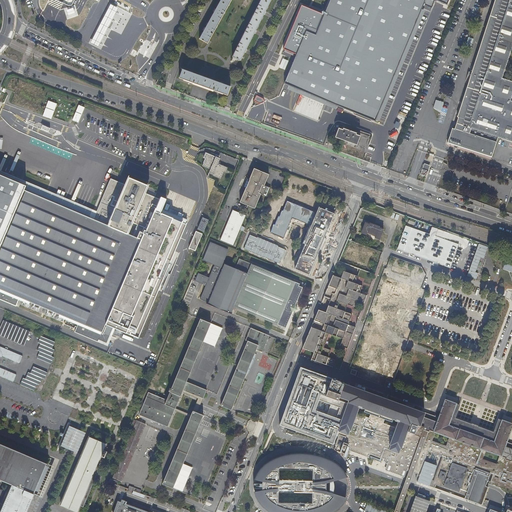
[(231,0),(220,0),(216,9),(214,12),(206,27),(204,31),(199,39),(208,43),(209,40),(231,0)]
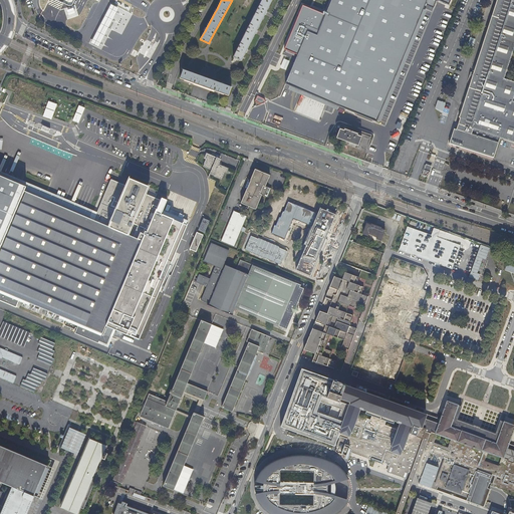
[(261,0),(233,56),(240,60),(241,61),(245,52),(247,48),(255,33),(257,30),(264,14),(266,11),(271,0),(261,0)]
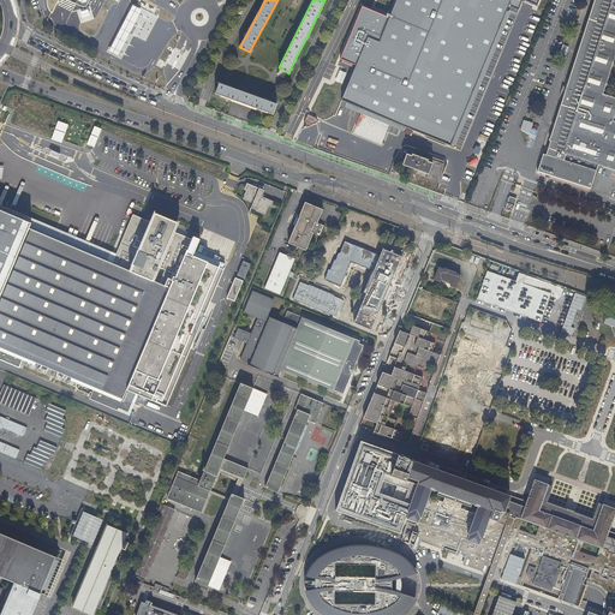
[(341,101),(347,103),(346,107),(404,132),(406,127),(454,145),(511,13),(506,11),(508,4),(518,9),(521,0),(525,0),(537,5),(538,0),(395,0),(389,17),(363,6),(341,58),(356,64),(341,101)]
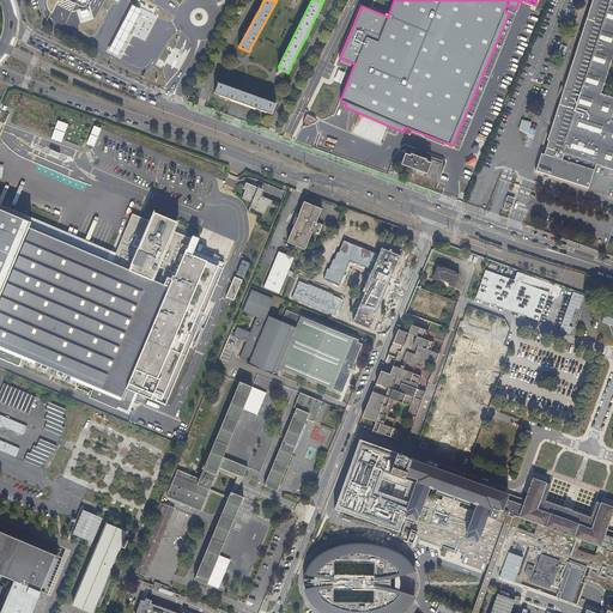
[(541,153),(535,171),(536,173),(536,171),(589,188),(596,164),(612,168),(612,0),(592,0),(547,141),(548,141),(544,155),(541,153)]
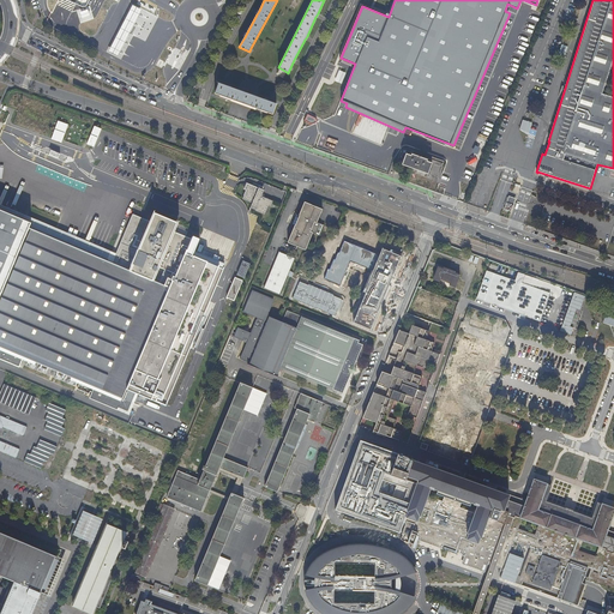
[(138,18),(143,11),(133,5),(128,14),(122,24),(116,35),(112,44),(108,52),(118,56),(122,48),(127,40),(132,29),(138,18)]
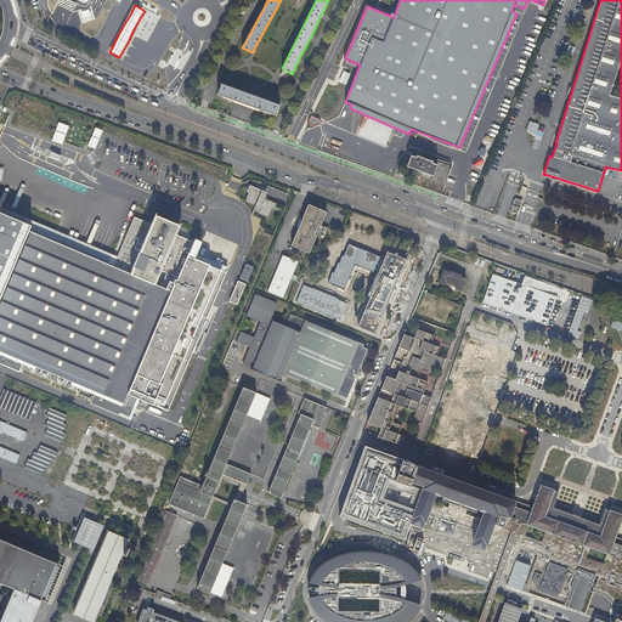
[(280,105),(221,84),(218,95),(236,101),(276,116),(280,105)]
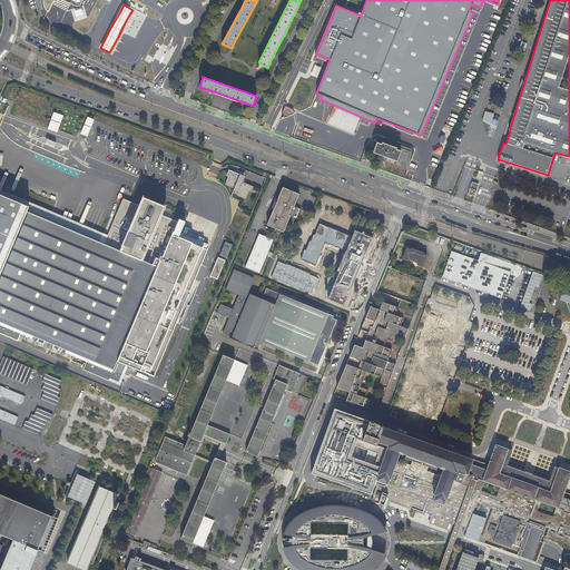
[(283,111),(290,116),(293,110),(286,106),(283,111)]
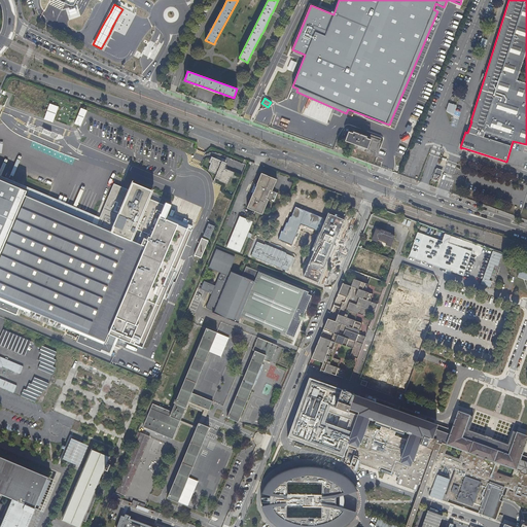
[(43,119),(53,123),(58,107),(49,104),(43,119)]
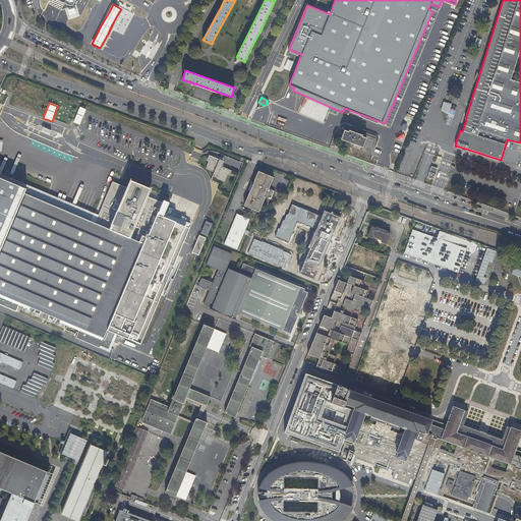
[(289,128),(292,120),(277,114),(274,122),(289,128)]
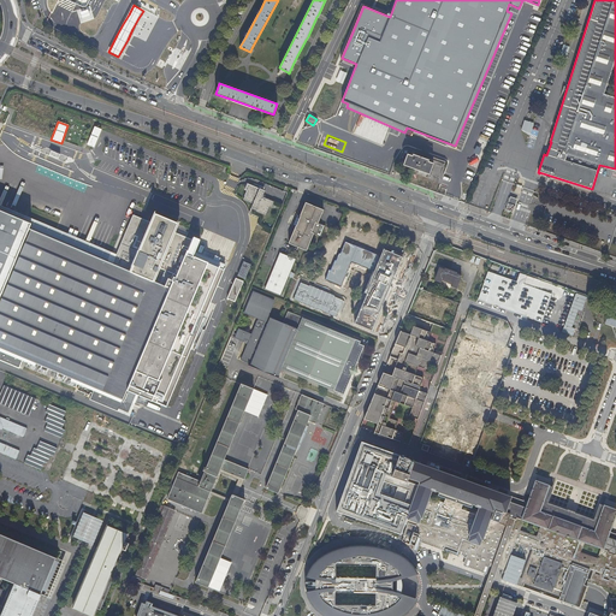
[(434,163),(434,161),(409,152),(409,150),(408,150),(402,165),(404,165),(430,175),(431,172),(440,176),(443,166),(434,163)]
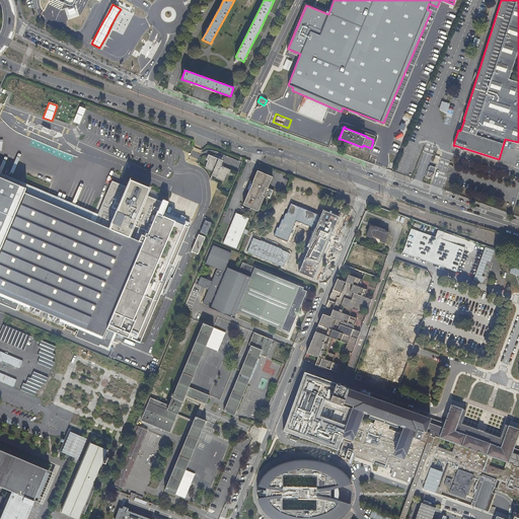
[(374,138),(373,140),(371,148),(363,145),(362,147),(361,150),(371,156),(374,138)]
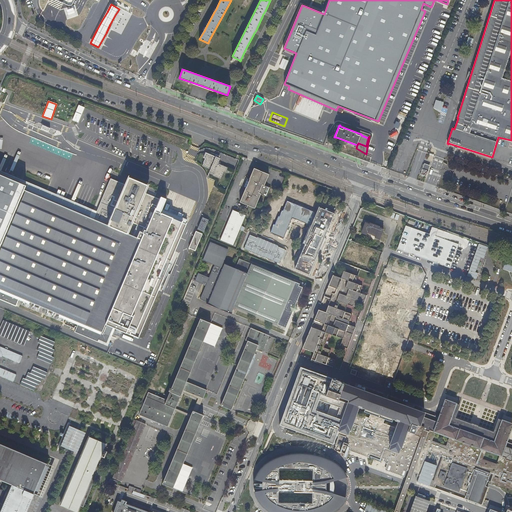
[(216,157),(206,152),(204,158),(206,158),(203,166),(211,169),(210,171),(214,172),(213,176),(221,179),(224,172),(226,173),(228,168),(219,163),(220,161),(215,159),(216,157)]
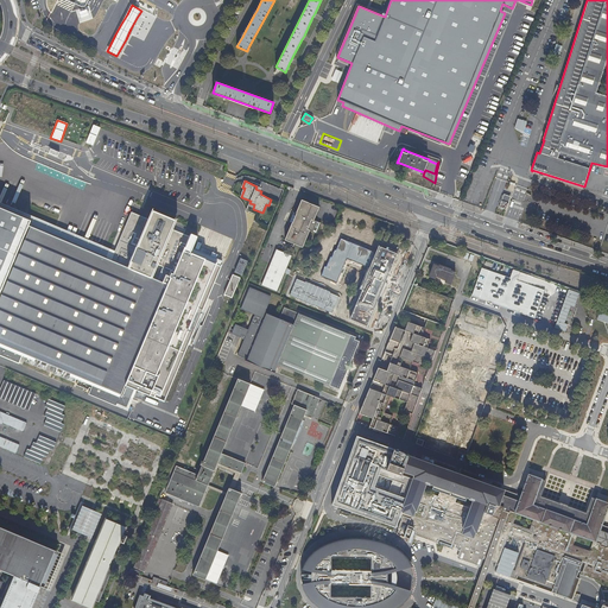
[(511,198),(504,196),(501,204),(508,207),(511,198)]
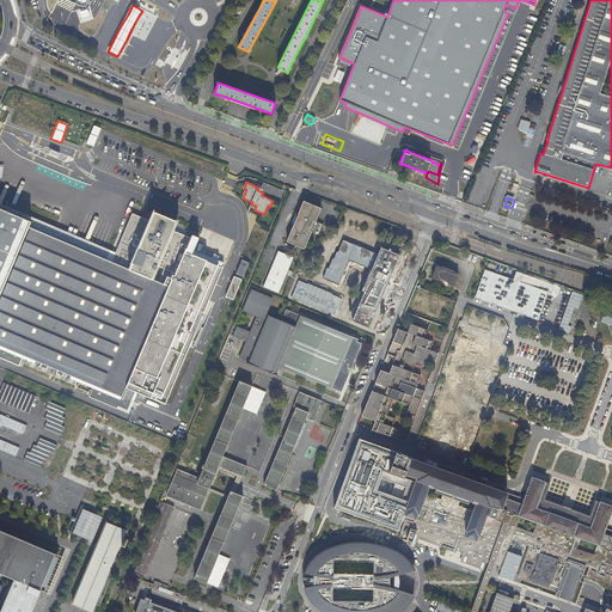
[(37,199),(35,206),(43,209),(47,202),(37,199)]
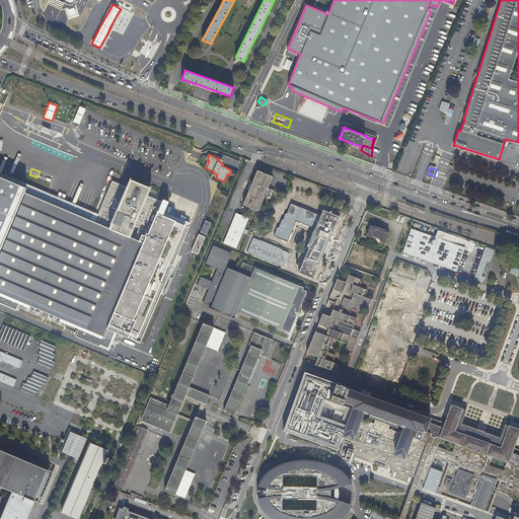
[(253,182),(247,180),(244,189),(249,191),(243,206),(256,211),(271,176),(257,170),(253,182)]
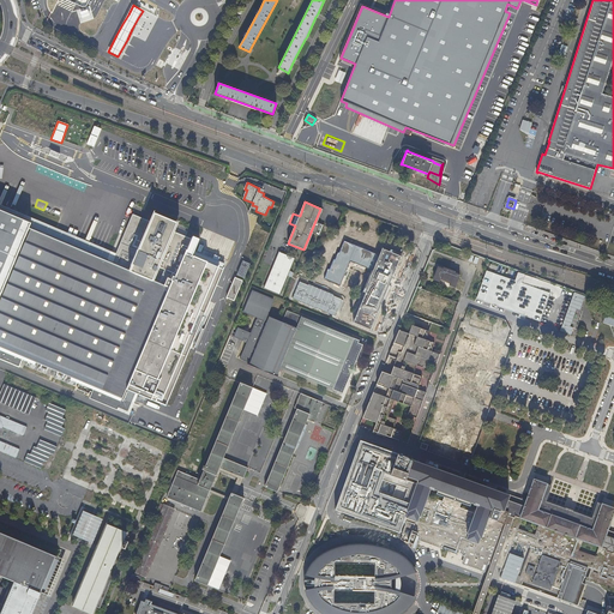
[(327,239),(329,240),(333,230),(331,229),(337,215),(320,209),(304,250),(320,257),(327,239)]
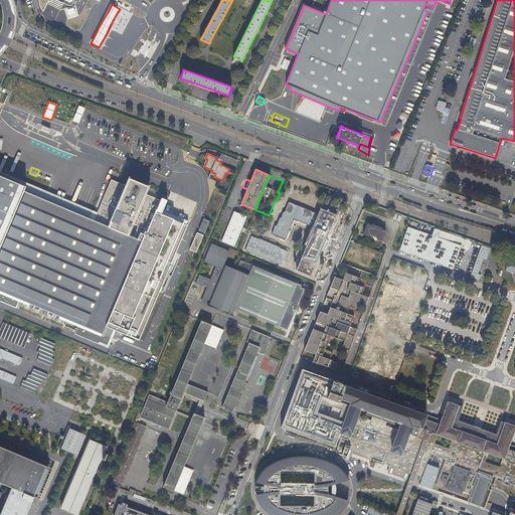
[(0,301),(0,302),(0,301),(1,298),(0,296),(0,291),(10,295),(78,324),(111,338),(135,280),(127,277),(132,265),(142,241),(127,234),(129,229),(130,229),(132,225),(131,224),(131,223),(148,230),(160,201),(112,180),(102,203),(103,204),(118,210),(111,228),(96,221),(25,192),(24,191),(26,187),(0,176),(0,301)]
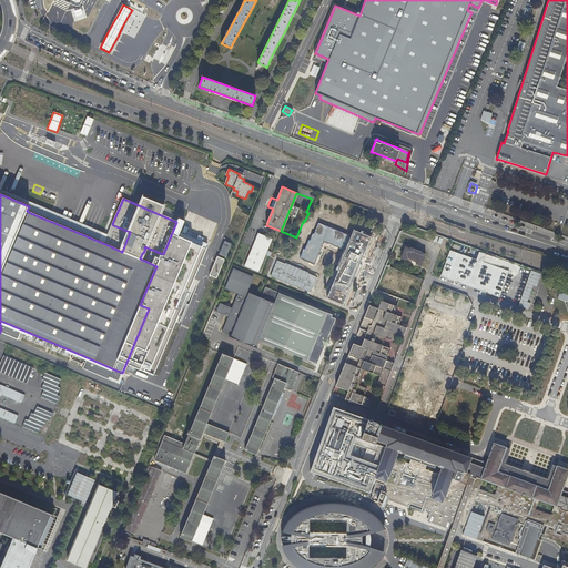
[(108,240),(30,206),(28,212),(105,244),(108,240)]
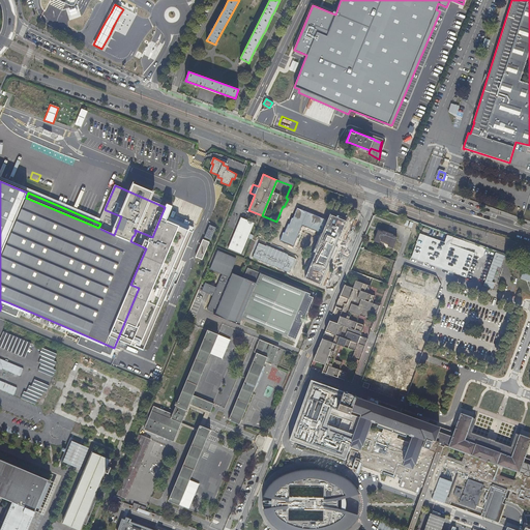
[(186,227),(190,217),(176,211),(165,207),(152,237),(163,241),(177,247),(179,244),(165,238),(160,236),(168,219),(172,221),(186,227)]
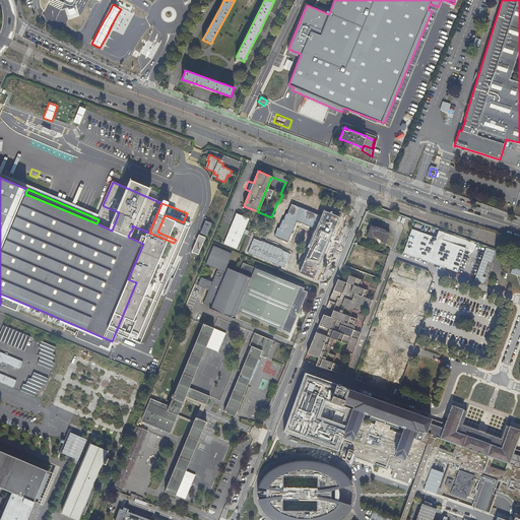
[(327,255),(332,243),(330,242),(332,236),(341,215),(333,211),(333,212),(332,211),(331,213),(326,211),(323,217),(293,205),(288,215),(287,214),(284,220),(283,220),(280,229),(279,229),(275,237),(288,242),(298,221),(318,230),(310,249),(312,249),(301,273),(313,278),(323,254),(327,255)]
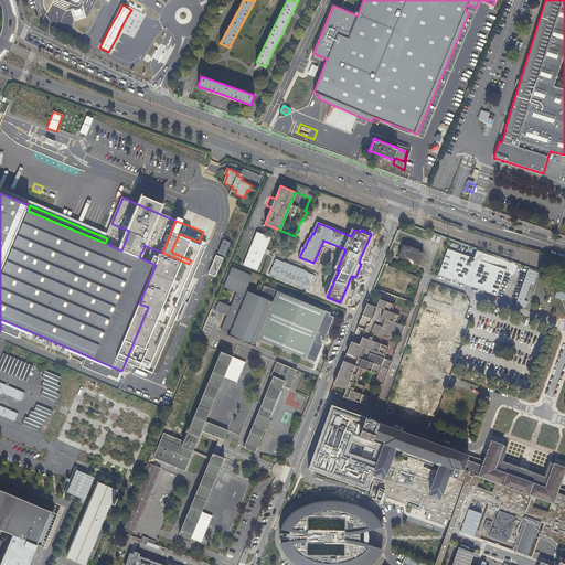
[(113,224),(107,238),(105,243),(121,251),(129,231),(113,224)]
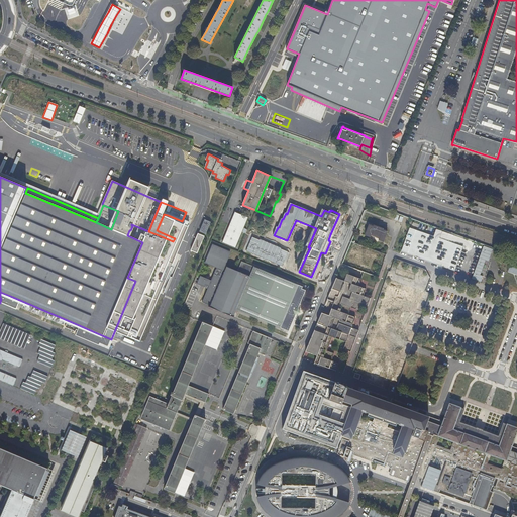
[(223,242),(235,247),(248,218),(235,212),(223,242)]
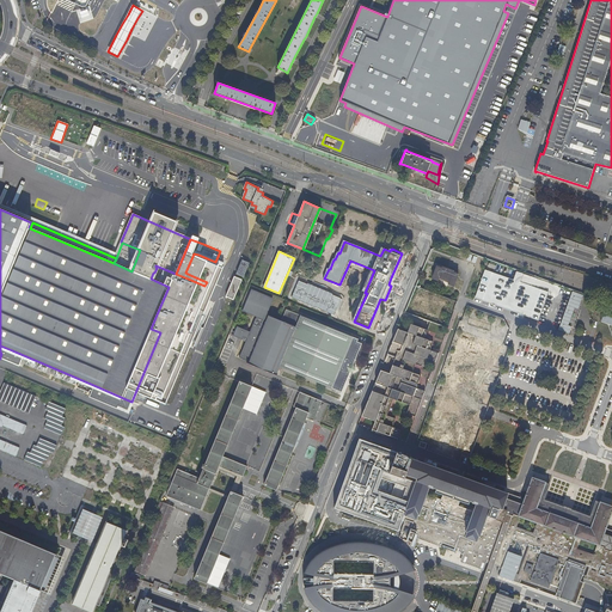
[(448,285),(454,287),(459,274),(457,273),(458,270),(454,269),(453,270),(442,267),(442,268),(438,265),(433,279),(439,281),(440,279),(450,282),(448,285)]
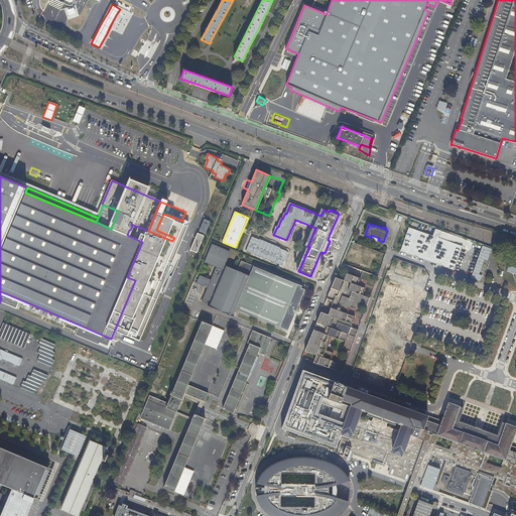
[(433,235),(408,227),(400,251),(454,269),(462,246),(438,238),(441,231),(435,229),(433,235)]
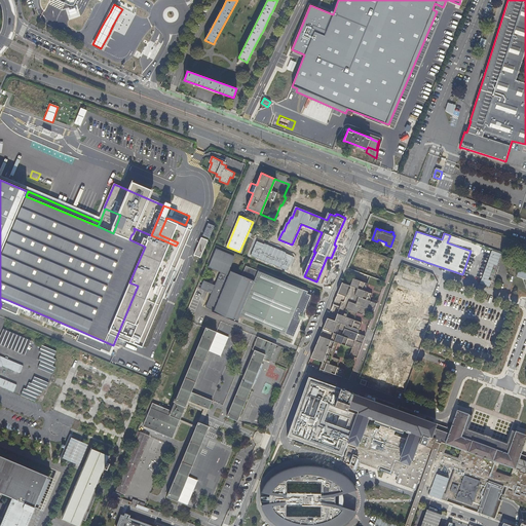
[(256,241),(250,257),(288,270),(293,255),(256,241)]
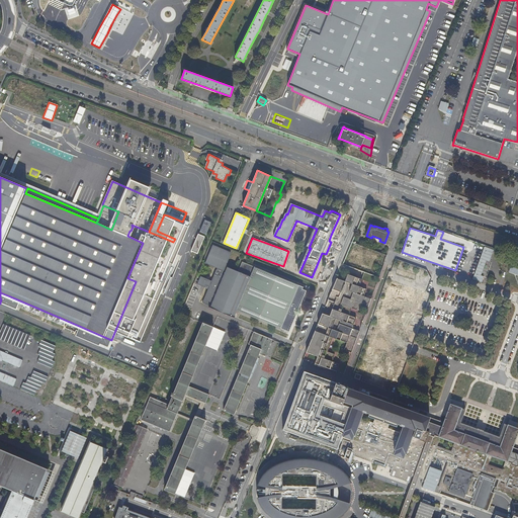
[(234,316),(237,310),(250,276),(239,271),(226,266),(231,253),(213,246),(206,263),(218,268),(211,281),(200,276),(197,283),(205,286),(206,284),(209,285),(208,288),(202,301),(211,306),(210,307),(209,306),(209,307),(235,318),(235,317),(234,316)]
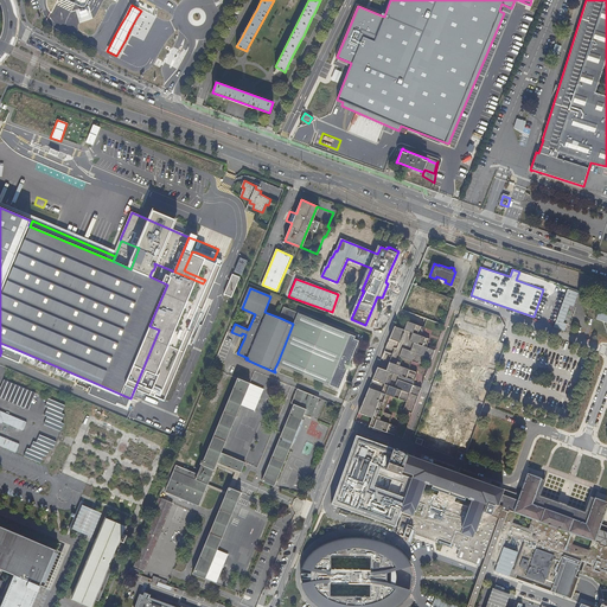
[(567,288),(554,327),(566,332),(579,293),(567,288)]
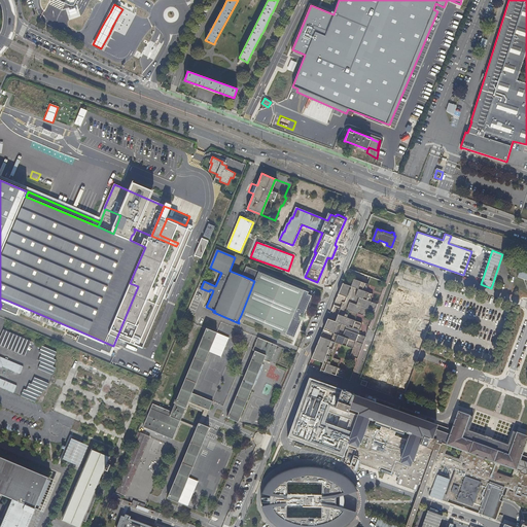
[(254,281),(241,315),(294,337),(302,320),(307,318),(305,313),(313,293),(247,266),(243,276),(254,281)]
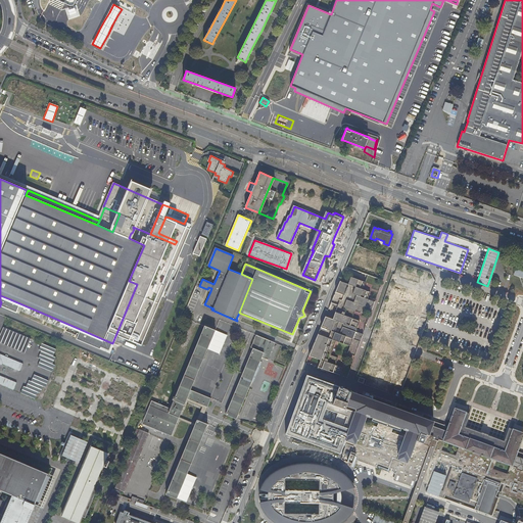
[(522,270),(516,268),(514,274),(522,277),(522,270)]
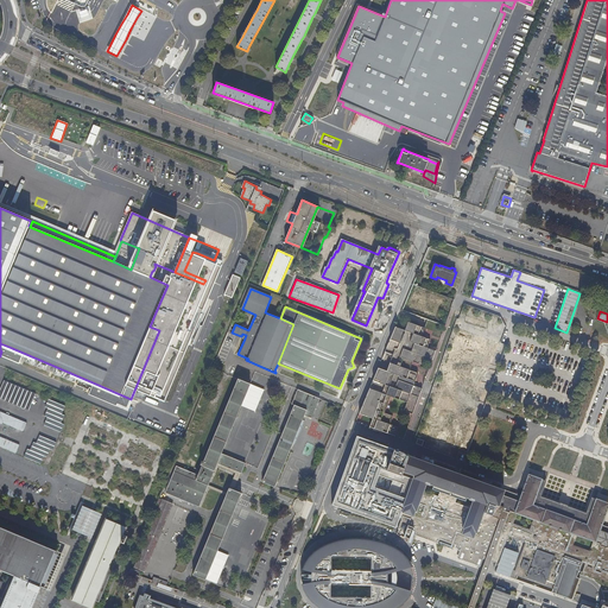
[(150,327),(159,330),(165,317),(156,312),(150,327)]
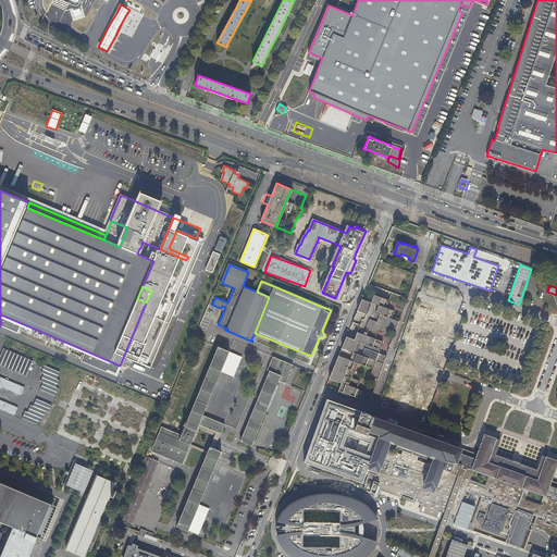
[(342,383),(339,391),(344,392),(362,399),(366,392),(358,390),(361,381),(354,379),(359,364),(374,370),(371,378),(380,381),(388,358),(381,355),(385,344),(378,341),(381,333),(388,336),(392,329),(399,332),(403,324),(395,321),(398,313),(391,310),(394,302),(374,295),(371,301),(362,298),(353,323),(360,326),(355,339),(347,335),(330,378),(342,383)]
